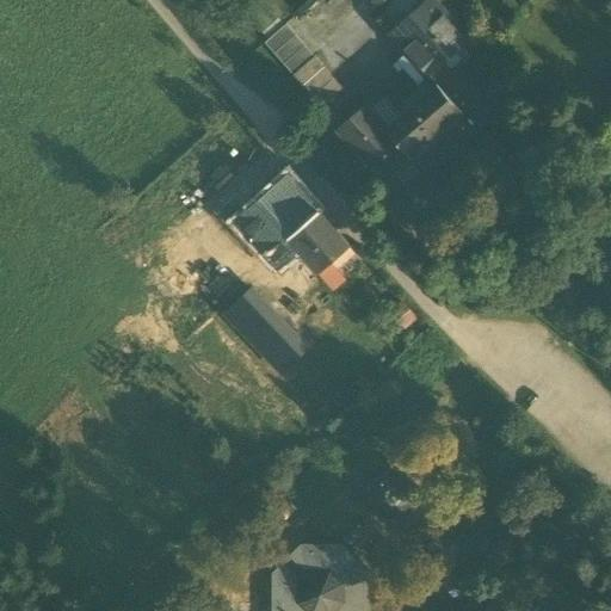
[(284,14),(271,0),(258,0),(245,12),(263,32),(284,14)]
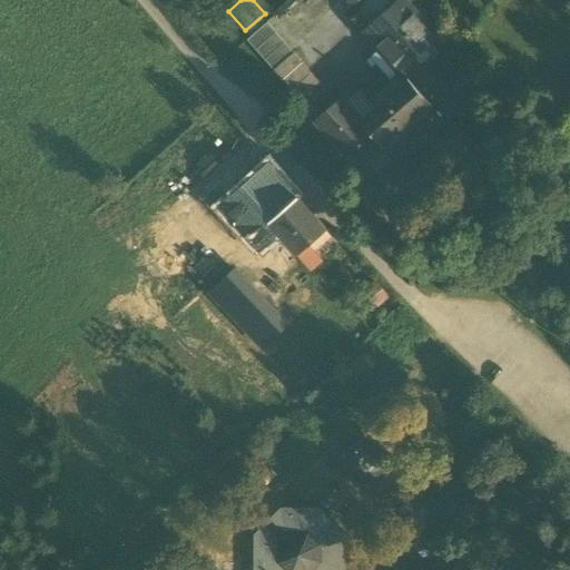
[(405,66),(413,75),(438,53),(430,45),(436,38),(402,0),(399,0),(396,0),(390,0),(385,5),(386,11),(364,30),(366,33),(365,37),(373,46),(376,45),(380,48),(400,70),(405,66)]
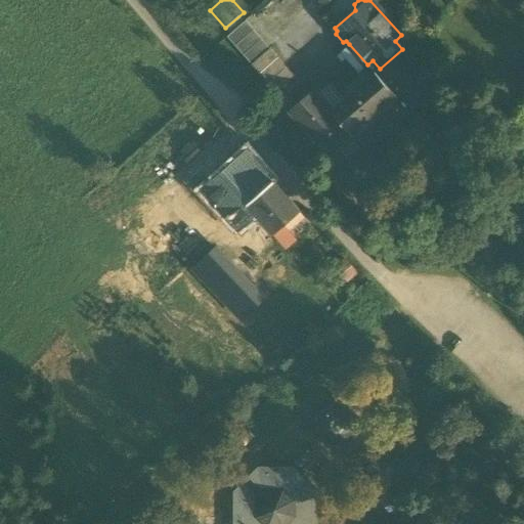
[(227,37),(275,92),(294,77),(246,22),(227,37)]
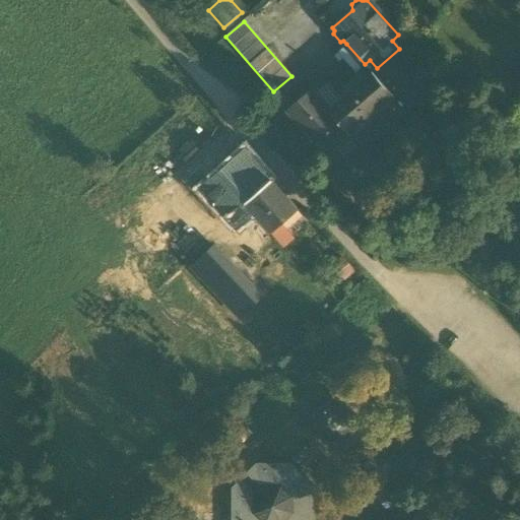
[(392,41),(399,49),(405,43),(398,35),(392,41)]
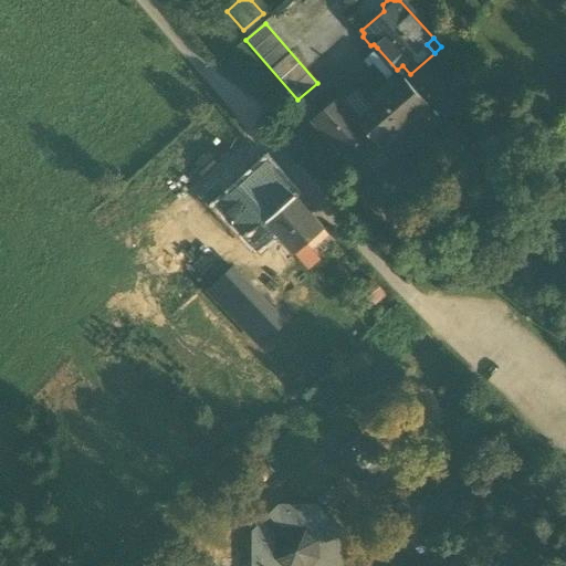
[(387,80),(397,70),(377,48),(363,61),(369,69),(374,64),(387,80)]
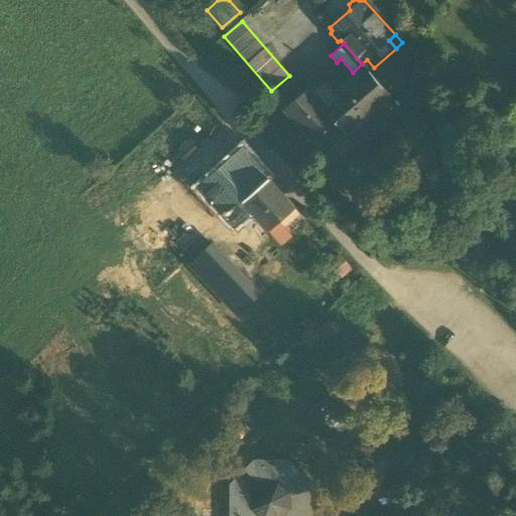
[(390,96),(395,102),(404,94),(413,87),(390,60),(373,76),(390,96)]
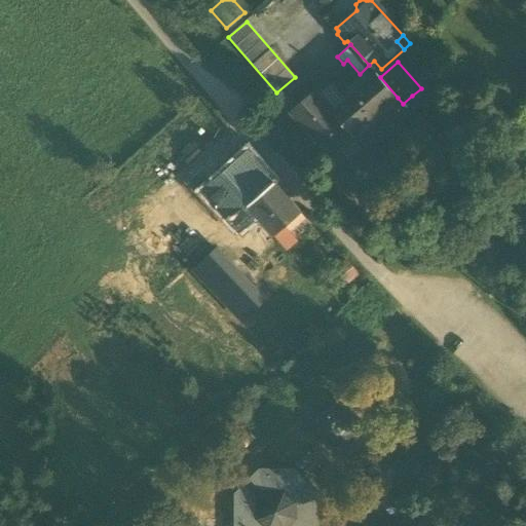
[(345,100),(333,111),(332,112),(343,124),(352,137),(398,98),(380,77),(376,73),(345,100)]
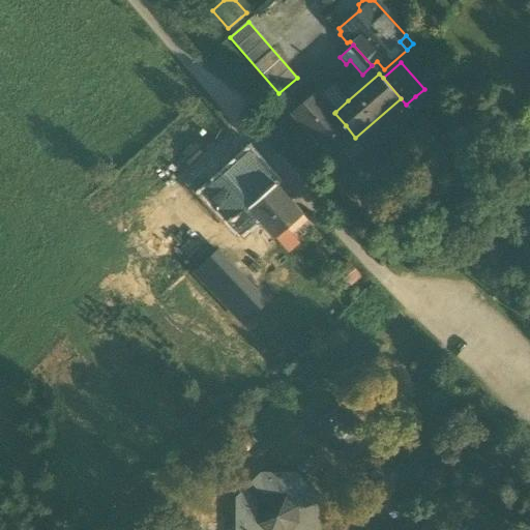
[(454,94),(467,109),(480,96),(468,82),(454,94)]
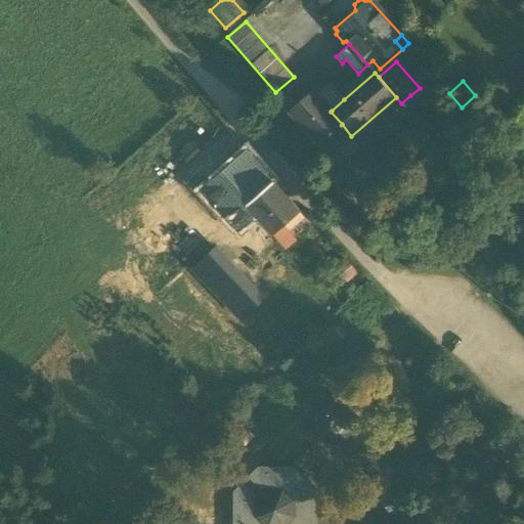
[(331,84),(317,94),(332,111),(344,99),(331,84)]
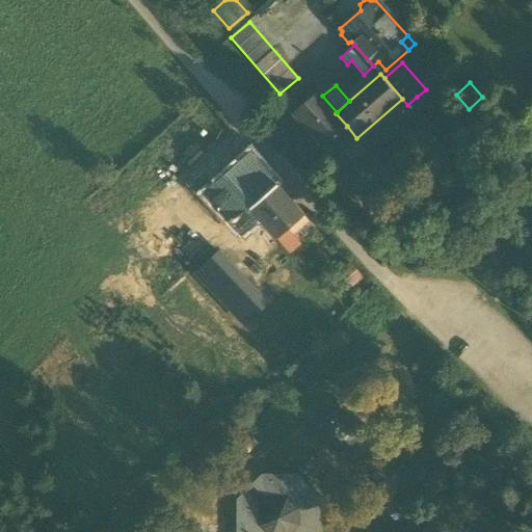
[(323,147),(347,126),(336,113),(337,112),(322,96),(318,91),(293,113),(323,147)]
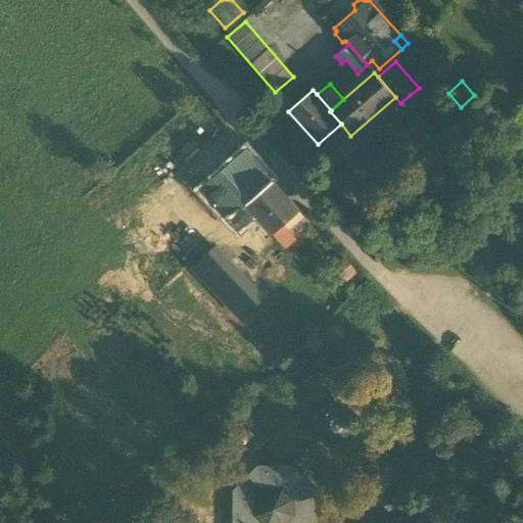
[(417,102),(410,95),(400,103),(408,110),(417,102)]
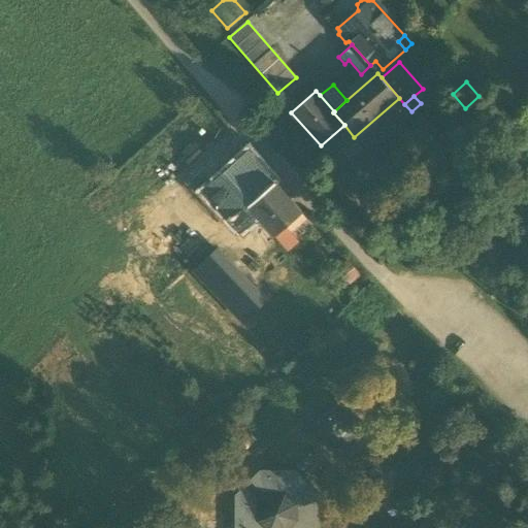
[(399,98),(354,137),(366,152),(411,111),(404,104),(399,98)]
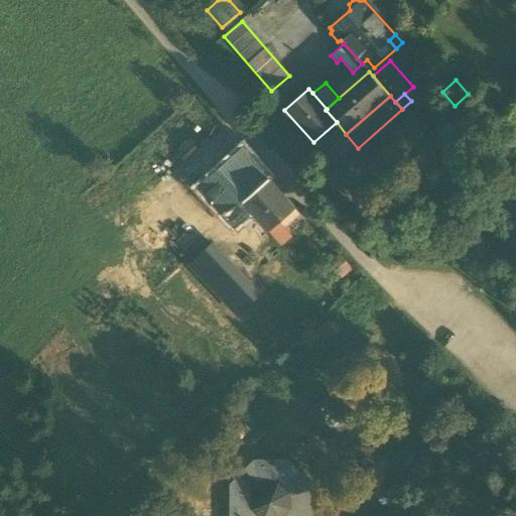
[(271,177),(244,146),(216,171),(243,202),(269,178),(270,179),(271,177)]
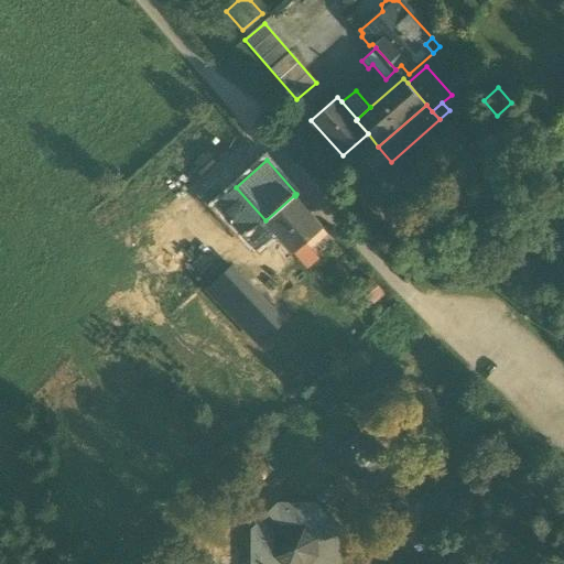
[(277,232),(266,220),(236,187),(216,205),(257,250),(277,232)]
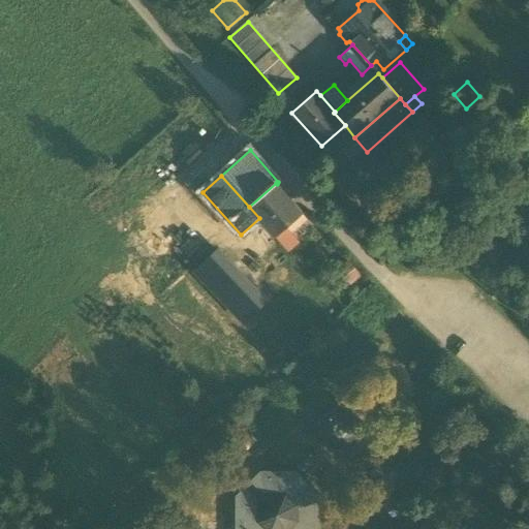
[(259,218),(276,237),(287,227),(303,213),(277,184),(276,183),(249,207),(259,218)]
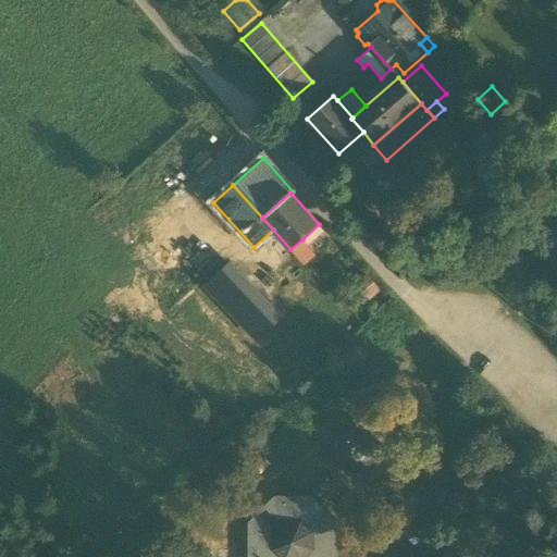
[(302,239),(308,246),(324,231),(319,224),(302,239)]
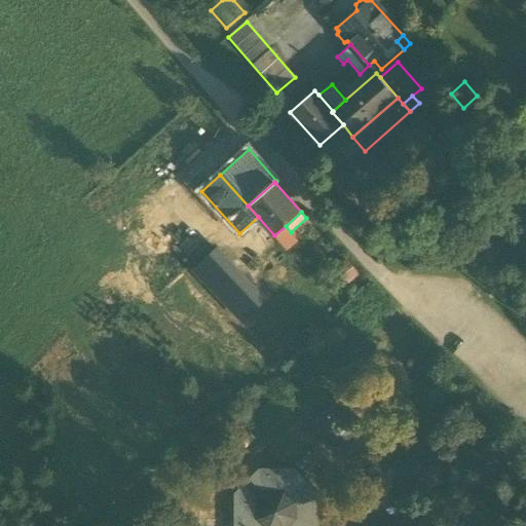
[(286,226),(274,235),(288,251),(298,240),(291,232),(286,226)]
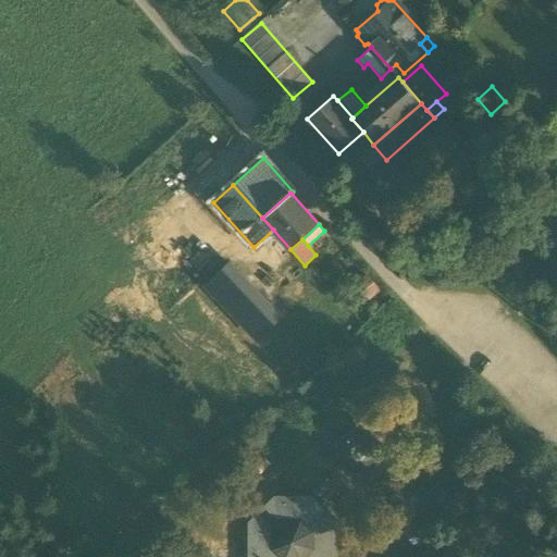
[(265,300),(230,263),(224,269),(259,307),(265,300)]
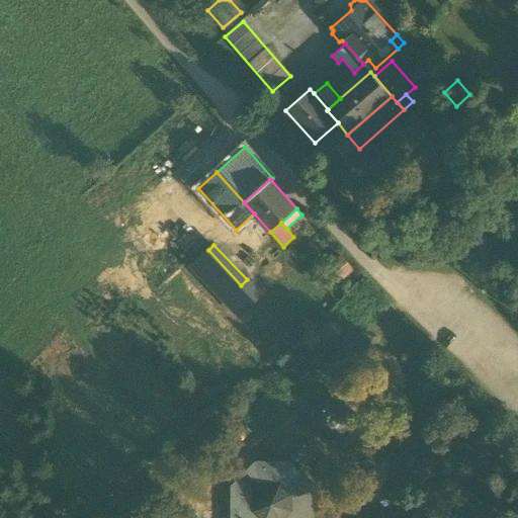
[(208,250),(192,265),(240,316),(262,295),(247,279),(241,285),(208,250)]
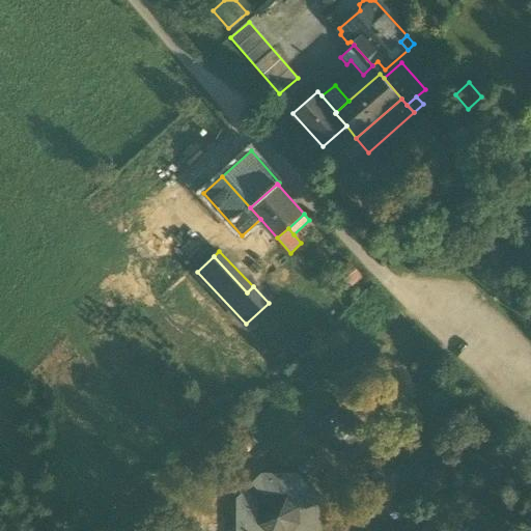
[(363,277),(350,261),(338,271),(352,287),(363,277)]
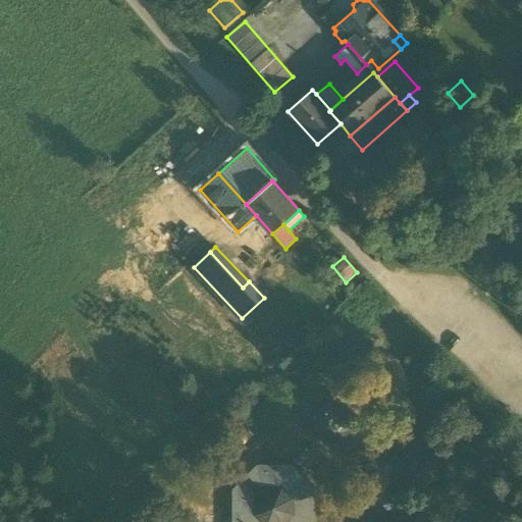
[(330,408),(344,408),(345,403),(327,403),(317,415),(316,431),(328,442),(330,438),(321,429),(321,416),(330,408)]
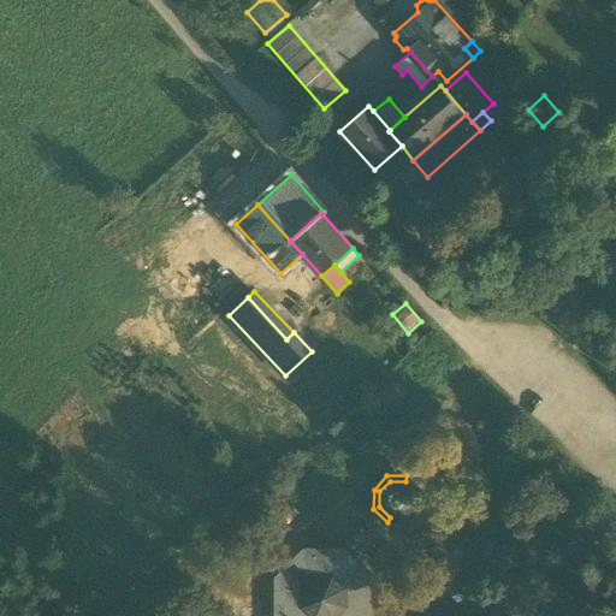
[(306,555),(343,555),(344,549),(303,549),(274,579),(274,615),(279,615),(279,580),(306,555)]
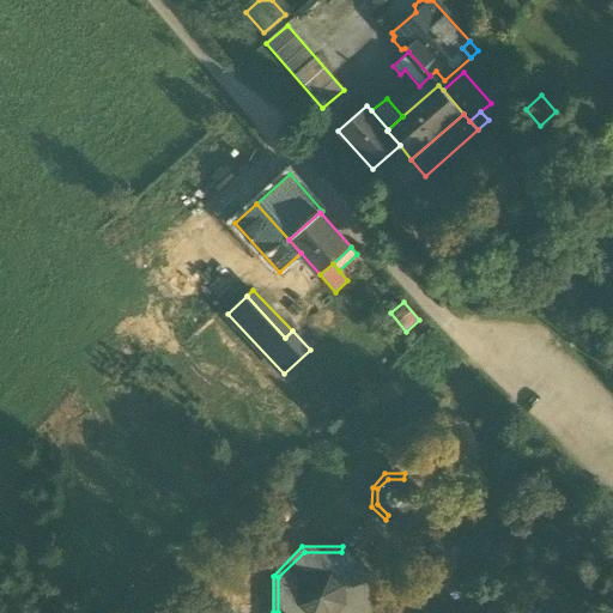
[(371,612),(369,582),(377,578),(343,546),(341,552),(368,578),(340,589),(341,604),(331,612),(371,612)]
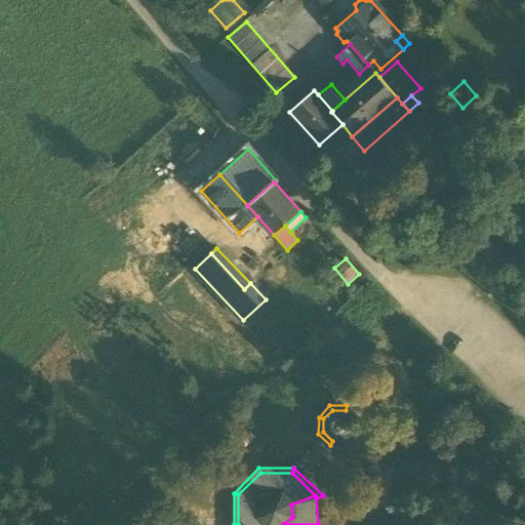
[(238,494),(238,524),(283,524),(292,517),(291,505),(315,495),(292,473),(260,473),(238,494)]
